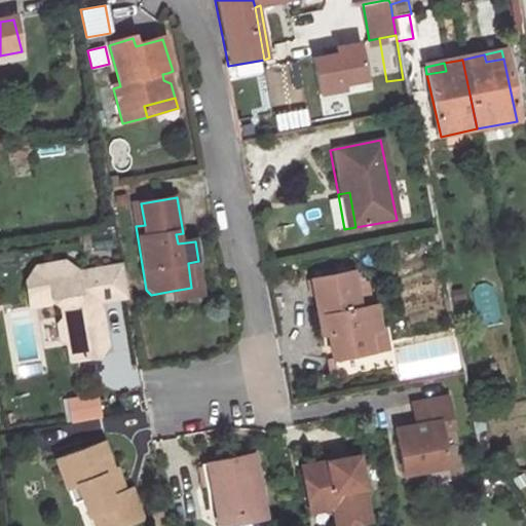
[(133,205),(136,226),(145,225),(141,203),(133,205)]
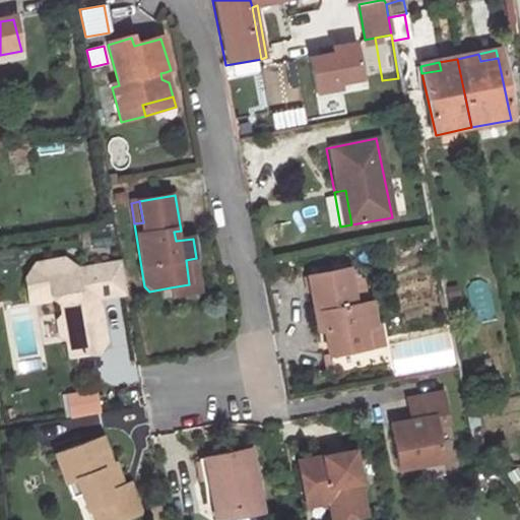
[(173,300),(201,295),(196,258),(186,260),(189,284),(171,287),(173,300)]
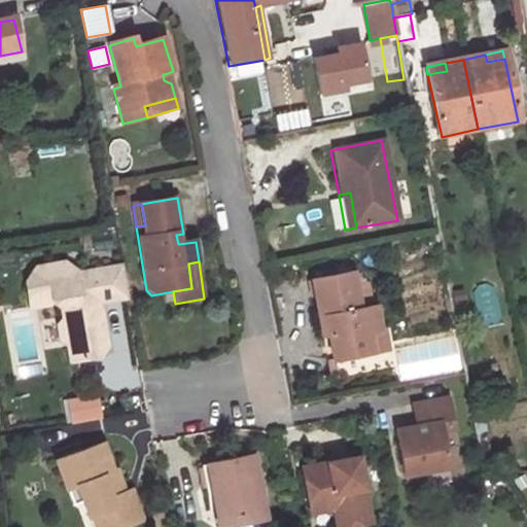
[(49,301),(60,309),(62,319),(69,325),(71,339),(66,347),(68,363),(97,359),(106,348),(102,323),(98,320),(95,303),(127,299),(121,267),(77,274),(63,264),(34,268),(24,282),(28,308),(46,305),(49,301)]
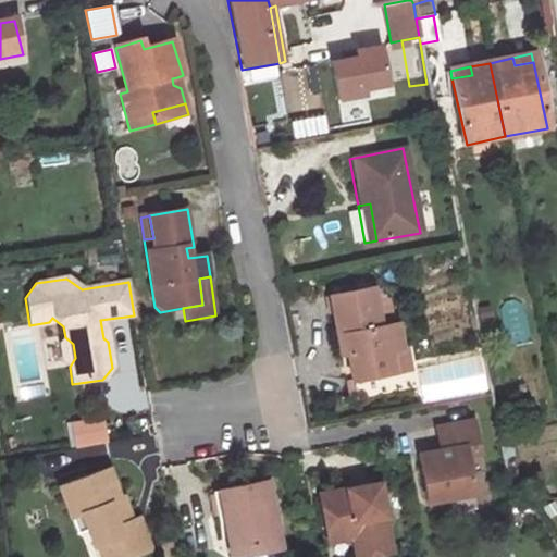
[(327,294),(339,354),(347,353),(353,381),(394,372),(390,351),(400,349),(395,322),(380,325),(371,285),(327,294)]
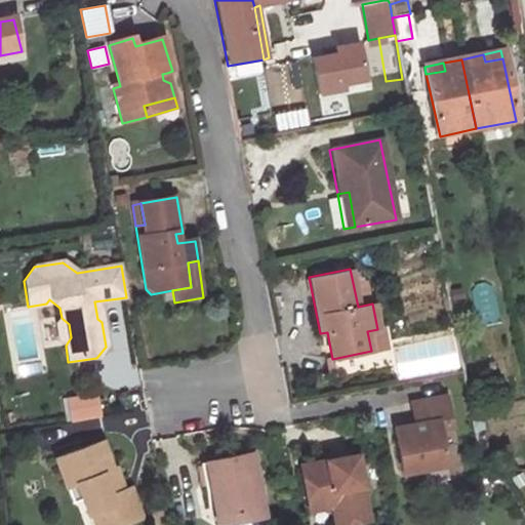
[(55,326),(58,339),(66,346),(71,337),(69,324),(62,318),(55,326)]
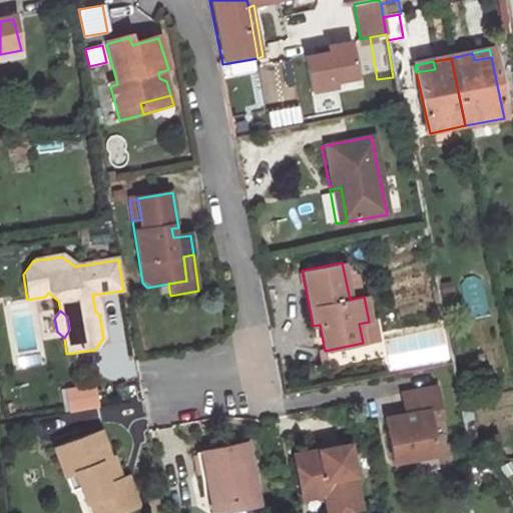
[(378,340),(374,321),(369,322),(359,324),(363,343),(378,340)]
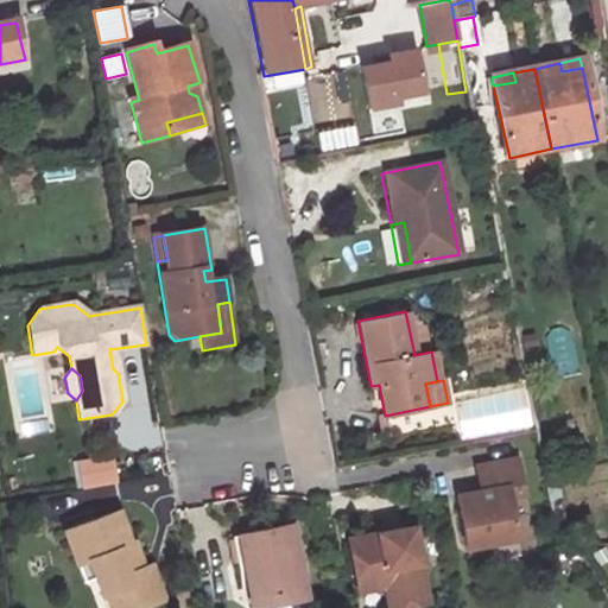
[(80,488),(116,482),(113,455),(76,460),(80,488)]
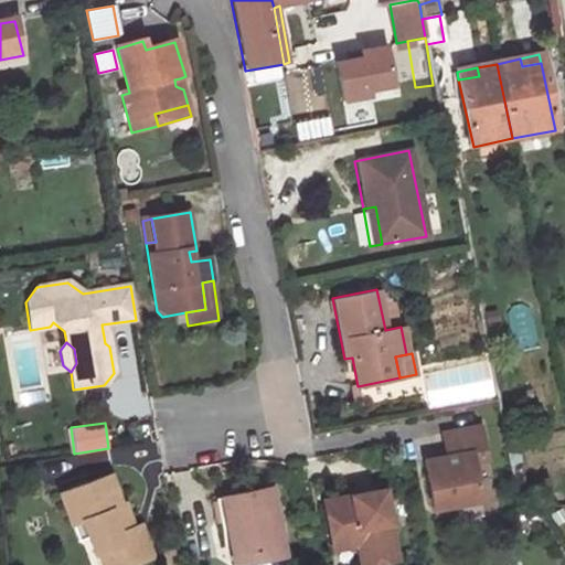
[(432,507),(478,498),(470,460),(486,457),(479,424),(448,429),(449,433),(454,454),(445,456),(422,461),(432,507)]
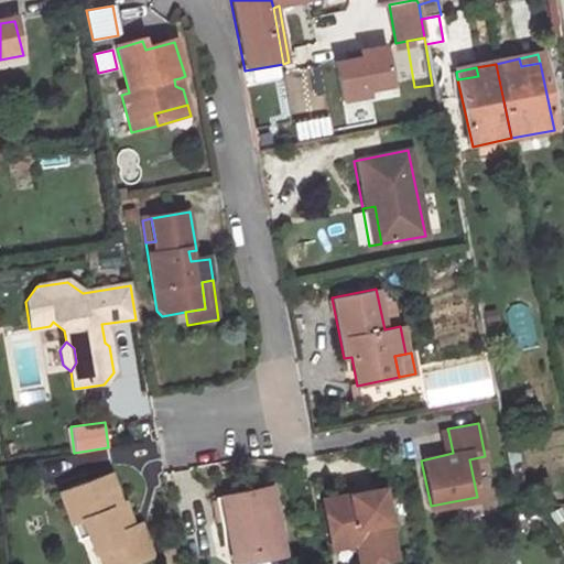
[(440,434),(444,455),(453,453),(448,432),(440,434)]
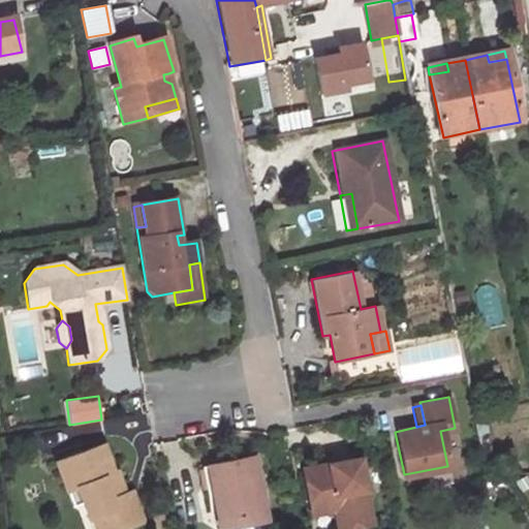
[(75,490),(81,507),(85,521),(90,520),(98,517),(102,528),(128,528),(139,526),(129,494),(118,498),(101,449),(55,465),(64,493),(75,490)]
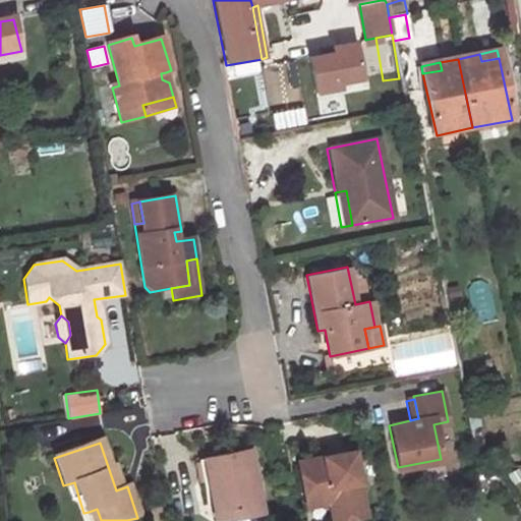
[(207,485),(214,519),(257,511),(245,448),(201,456),(207,485)]
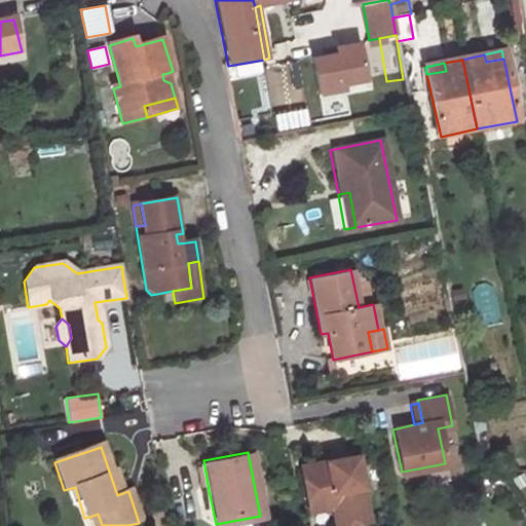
[(338,525),(367,521),(354,455),(298,464),(296,464),(303,504),(305,503),(327,500),(328,508),(331,525),(338,525)]
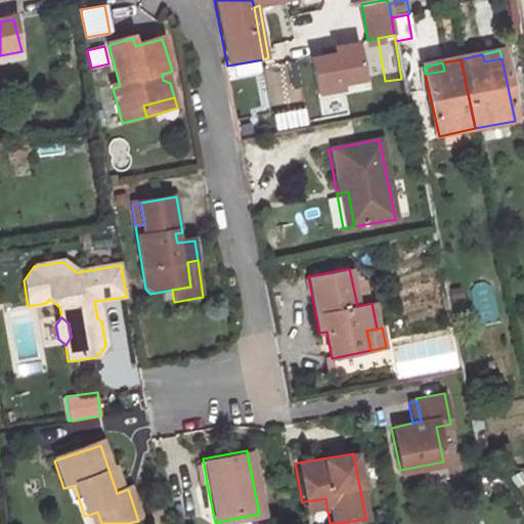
[(195,461),(202,489),(208,488),(203,459),(195,461)]
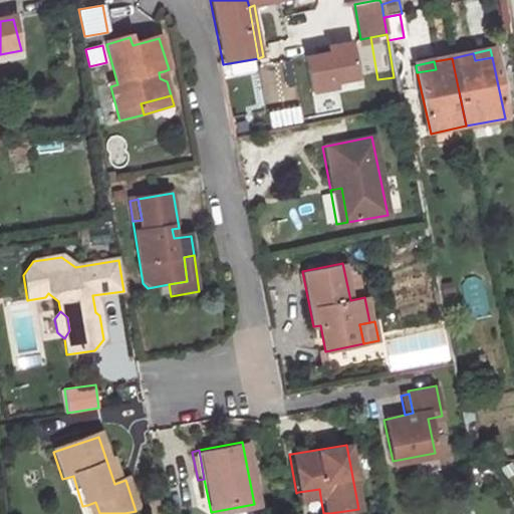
[(62,479),(67,496),(78,493),(73,476),(62,479)]
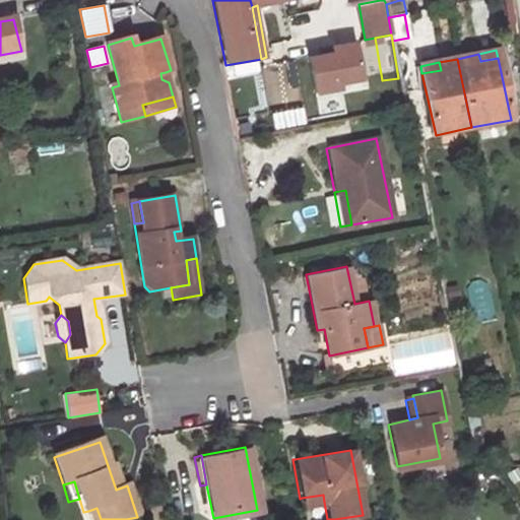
[(302,506),(324,502),(323,495),(302,498),(300,499),(302,506)]
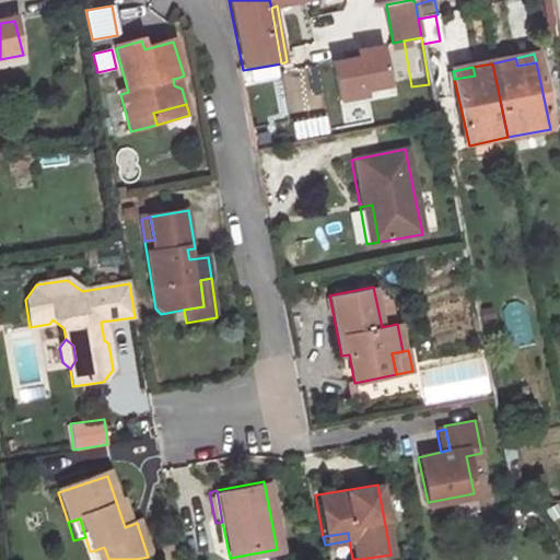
[(175,559),(173,540),(160,544),(162,556),(158,557),(158,559),(175,559)]
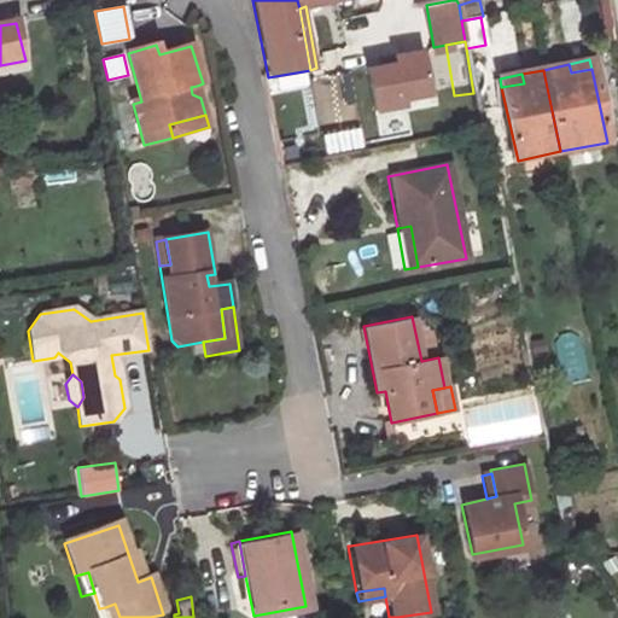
[(120,617),(115,604),(105,607),(109,617),(120,617)]
